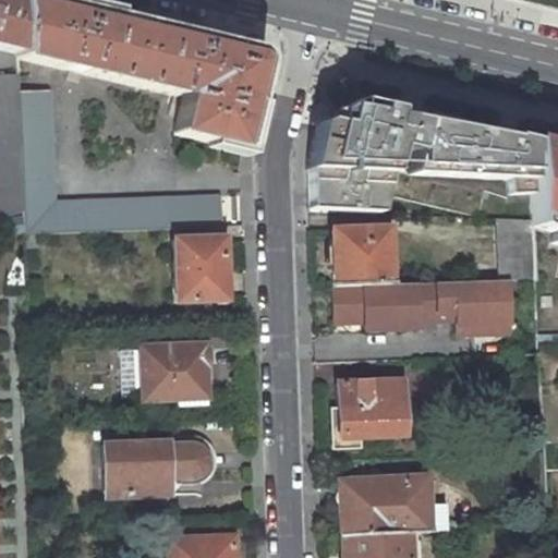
[(12,0),(0,0),(0,49),(15,53),(12,0)]
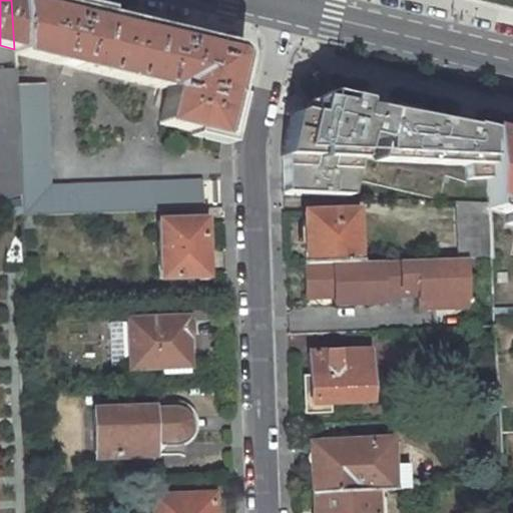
[(14,49),(14,54),(166,90),(158,124),(221,139),(239,66),(226,45),(206,40),(38,0),(12,0),(15,49),(14,49)]
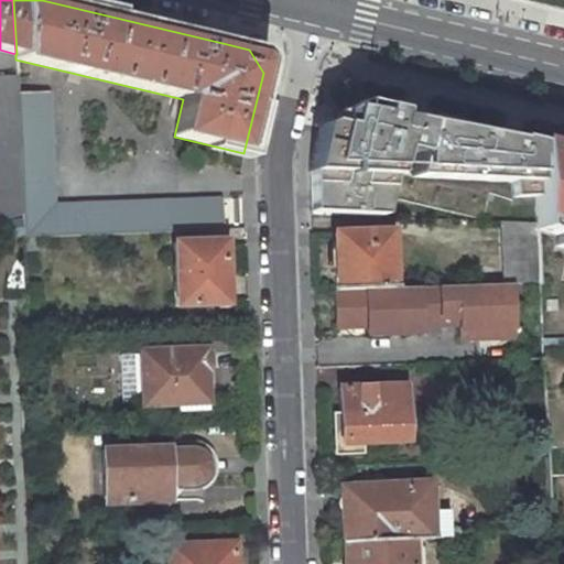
[(216,39),(218,30),(199,24),(199,25),(197,34),(216,39)]
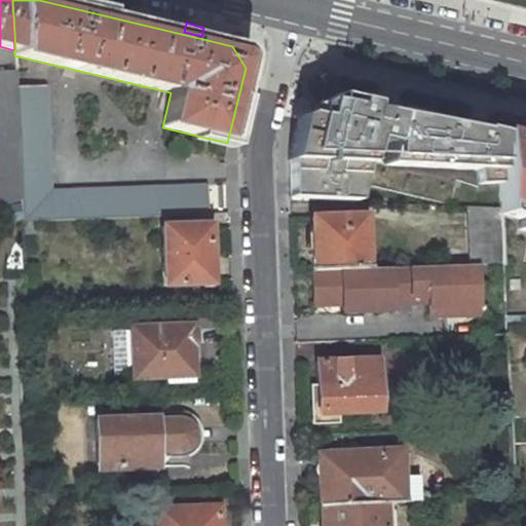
[(15,71),(0,71),(0,204),(21,200),(16,86),(15,71)]
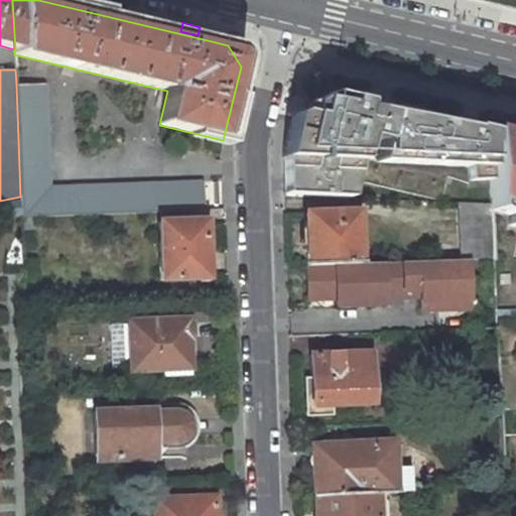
[(44,84),(16,85),(20,197),(21,218),(204,211),(203,182),(48,187),(44,84)]
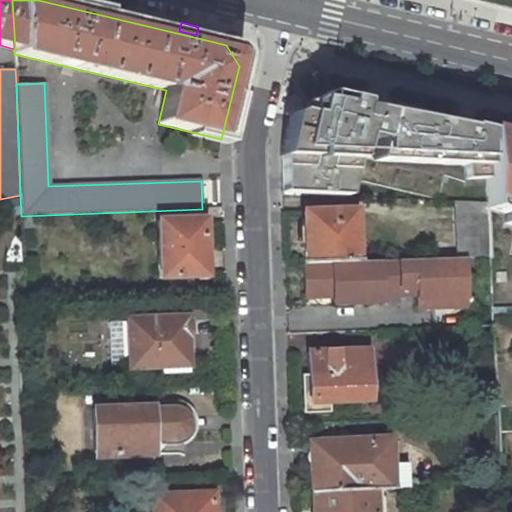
[(485,180),(483,142),(468,138),(470,129),(463,128),(463,130),(453,127),(453,125),(385,109),(384,114),(357,107),(358,102),(323,93),(307,103),(303,114),(293,112),(289,114),(279,154),(279,157),(289,158),(297,194),(347,197),(360,139),(377,142),(372,162),(464,166),(464,180),(485,180)]
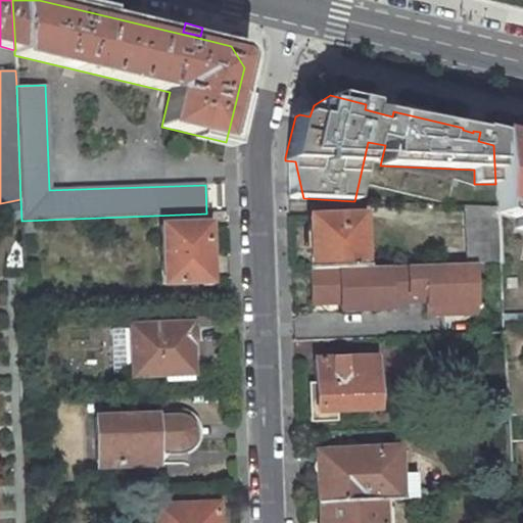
[(495,184),(496,207),(496,212),(517,218),(515,228),(522,229),(522,140),(514,139),(493,134),(493,145),(495,184)]
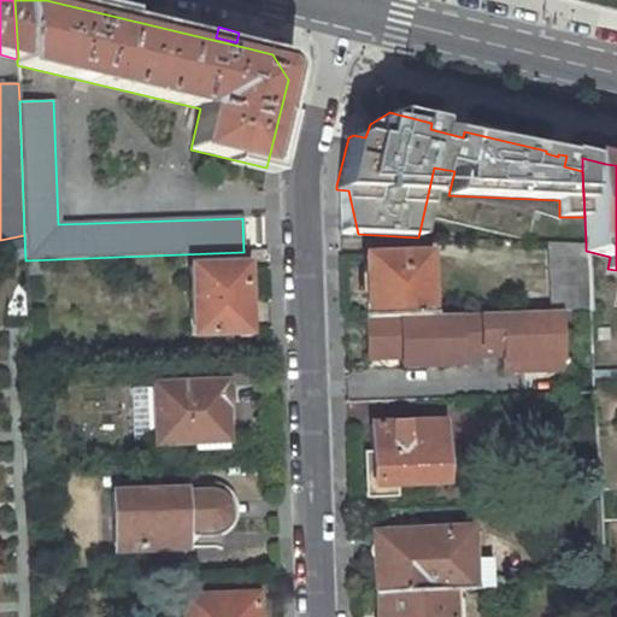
[(586,245),(547,244),(551,311),(559,311),(588,310),(586,251),(586,245)]
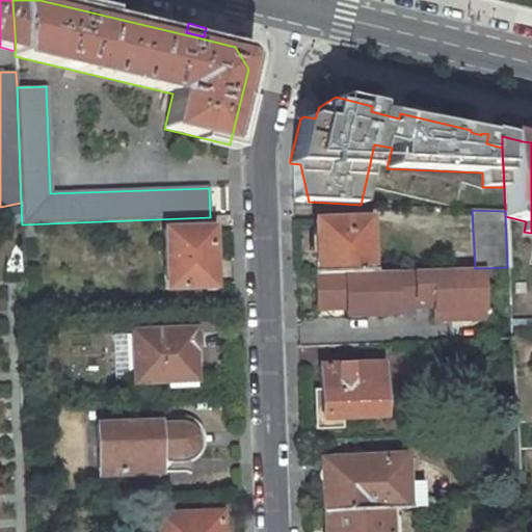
[(314,220),(315,273),(316,273),(369,271),(367,218),(314,220)]
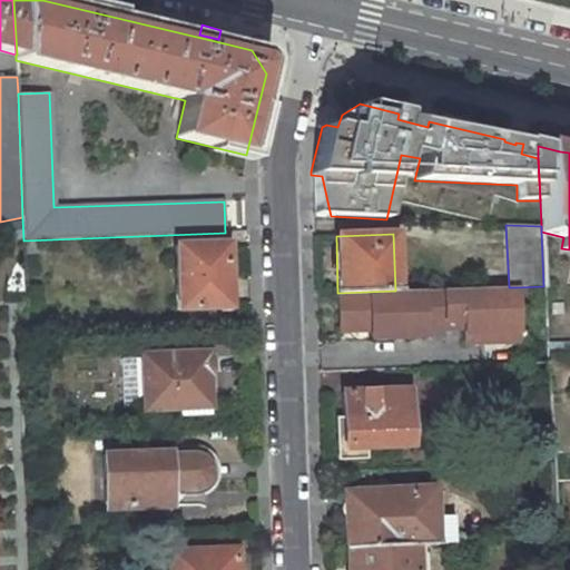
[(195,245),(174,246),(176,310),(219,308),(219,277),(227,277),(227,275),(226,275),(225,247),(223,248),(195,248),(195,245)]
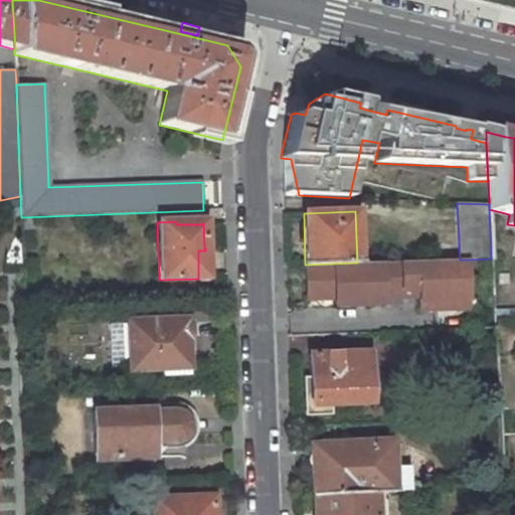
[(460,260),(400,262),(401,296),(419,296),(419,309),(438,309),(437,300),(468,299),(467,260),(460,260)]
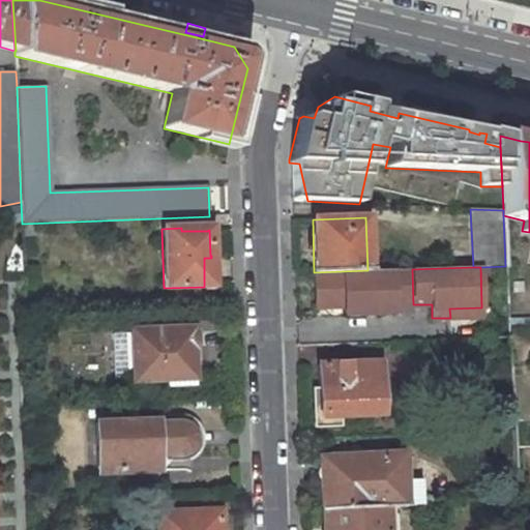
[(367,270),(315,272),(316,296),(328,296),(328,306),(344,306),(345,314),(395,313),(395,305),(413,304),(412,269),(367,270)]
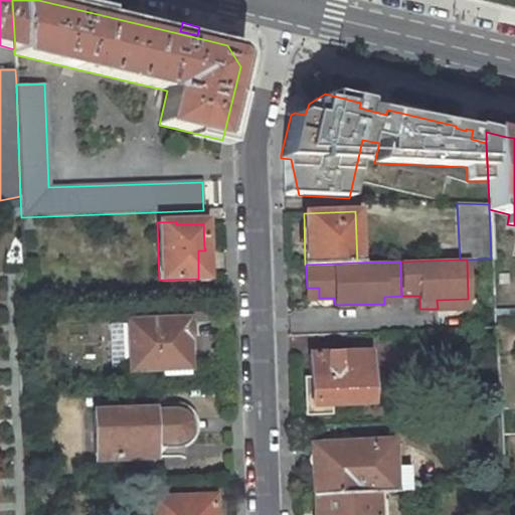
[(307,288),(307,299),(319,298),(319,288),(307,288)]
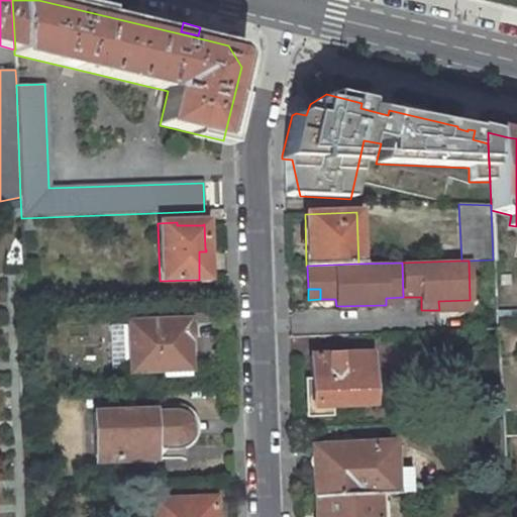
[(438,301),(439,310),(471,309),(470,300),(438,301)]
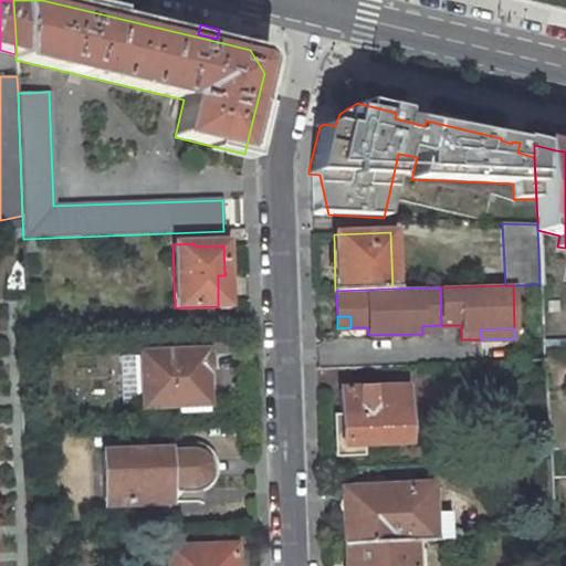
[(143,404),(143,407),(207,405),(205,350),(140,353),(140,356),(143,404)]
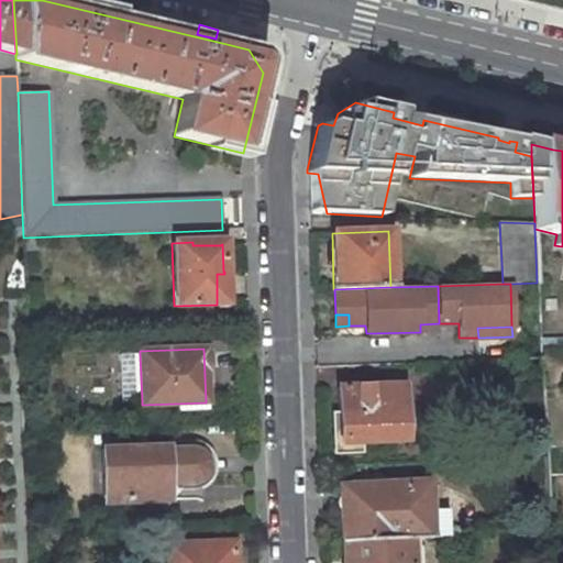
[(140,354),(120,354),(122,401),(142,401),(140,354)]
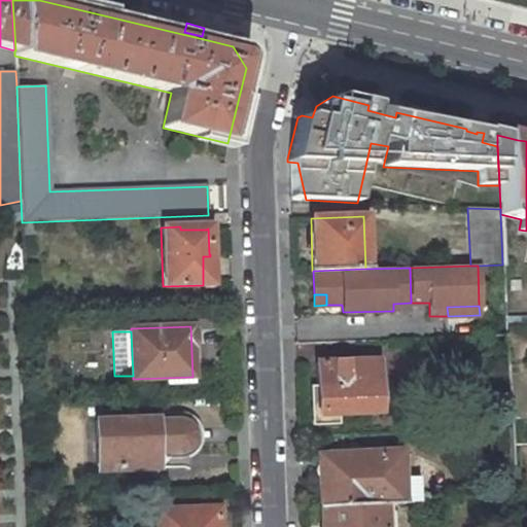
[(338,415),(380,413),(378,360),(316,362),(317,385),(318,410),(313,410),(313,425),(339,424),(338,415)]
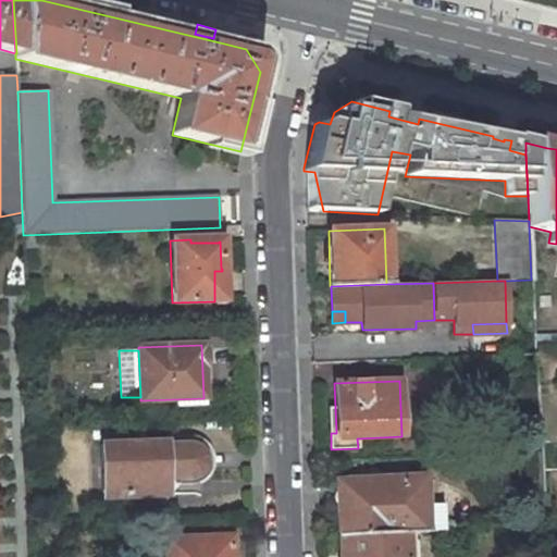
[(165,443),(101,445),(103,497),(168,495),(166,478),(190,477),(199,472),(203,465),(203,456),(198,448),(189,445),(165,446),(165,443)]
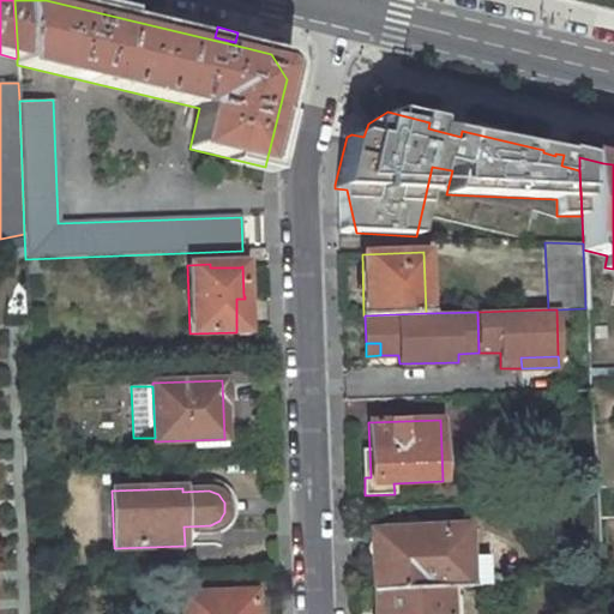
[(457,587),(489,585),(488,563),(470,564),(469,555),(468,525),(420,529),(420,521),(383,523),(384,530),(371,531),(372,539),(369,541),(367,546),(367,551),(368,555),(373,560),(374,590),(449,587),(457,587)]
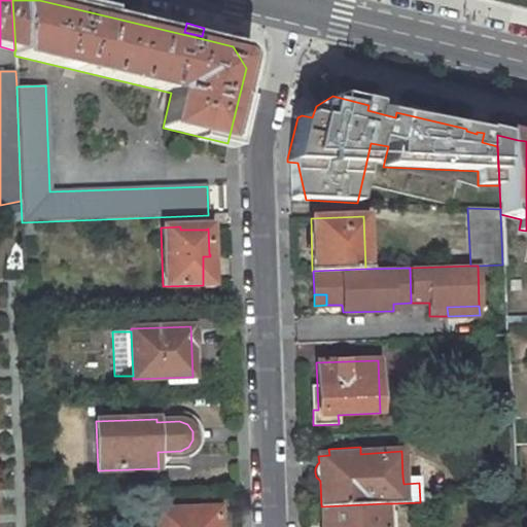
[(385,526),(385,503),(321,506),(321,526),(385,526)]
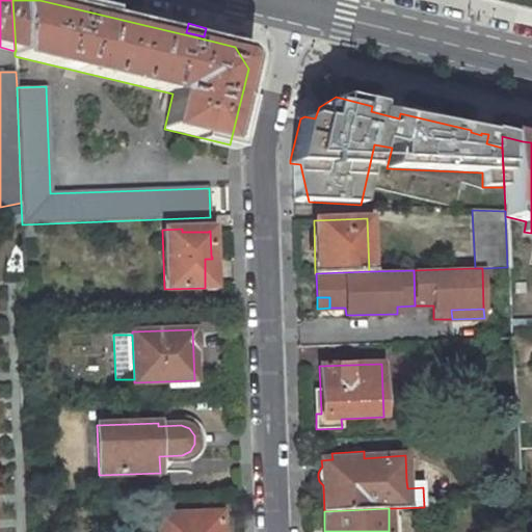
[(397,531),(396,508),(389,508),(389,531),(397,531)]
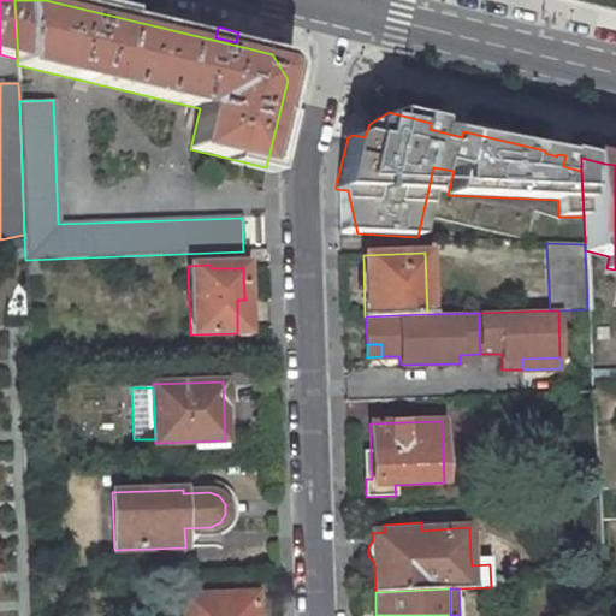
[(256,593),(219,594),(220,603),(256,602),(256,593)]
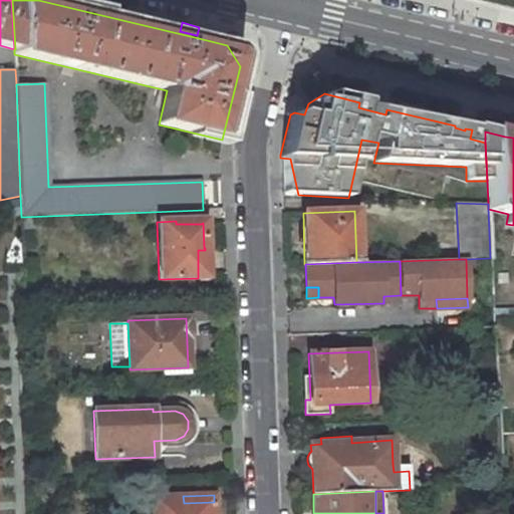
[(183,496),(152,497),(152,513),(214,513),(214,502),(184,503),(183,496)]
